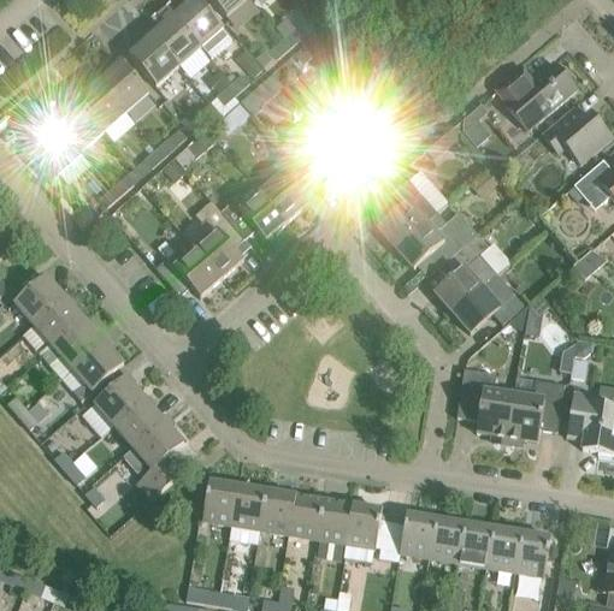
[(189,0),(172,16),(199,46),(200,46),(210,55),(230,37),(220,28),(222,27),(199,0),(189,0)]
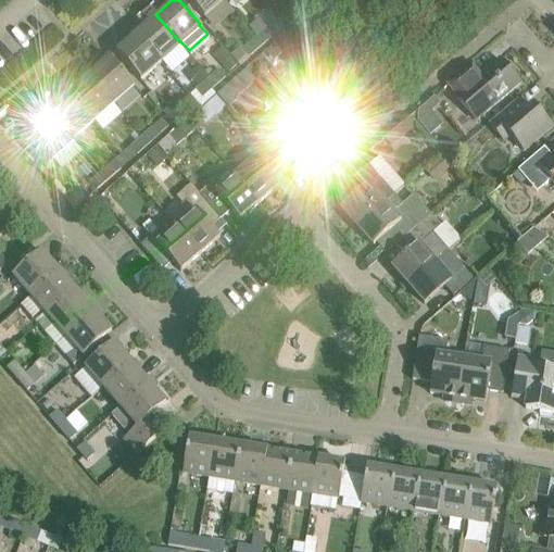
[(191,0),(203,14),(219,0),(191,0)]
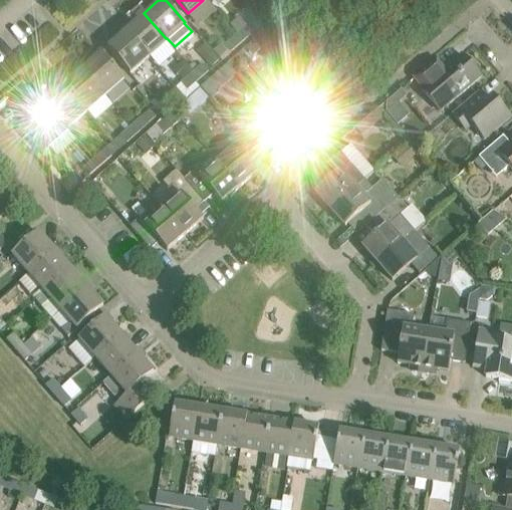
[(271,0),(262,7),(269,16),(280,6),(275,0),(271,0)]
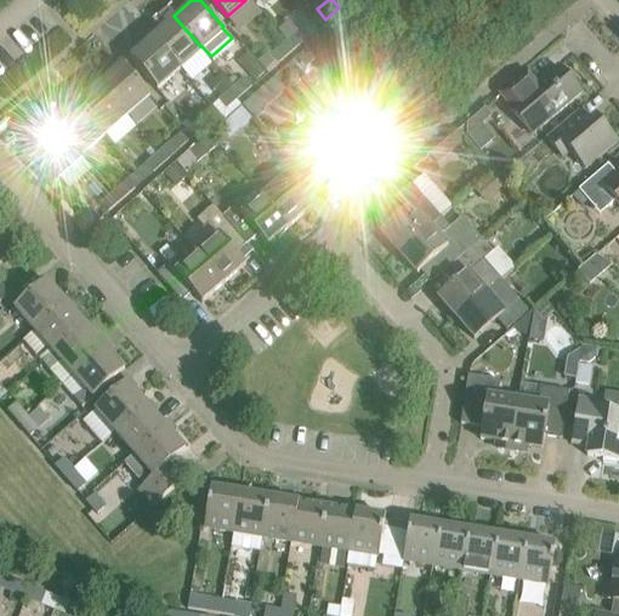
[(174,16),(151,35),(179,67),(200,46),(174,16)]
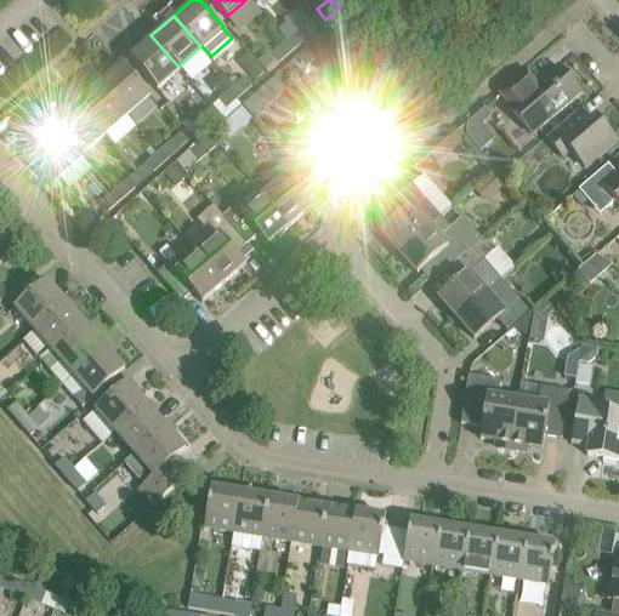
[(295,27),(284,36),(294,46),(304,38),(295,27)]
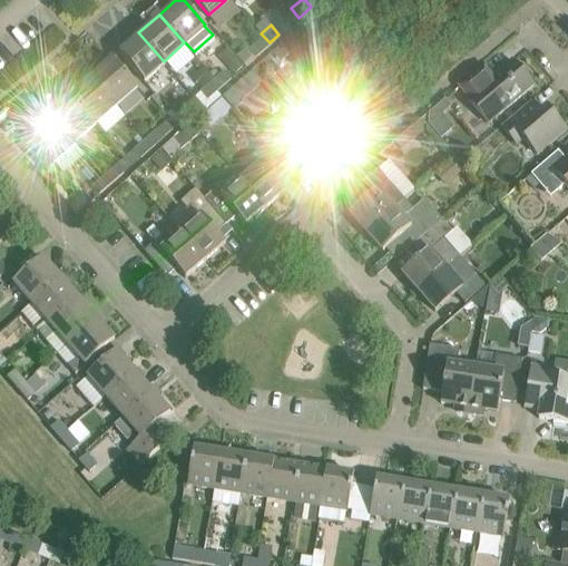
[(303,39),(295,30),(282,40),(290,49),(303,39)]
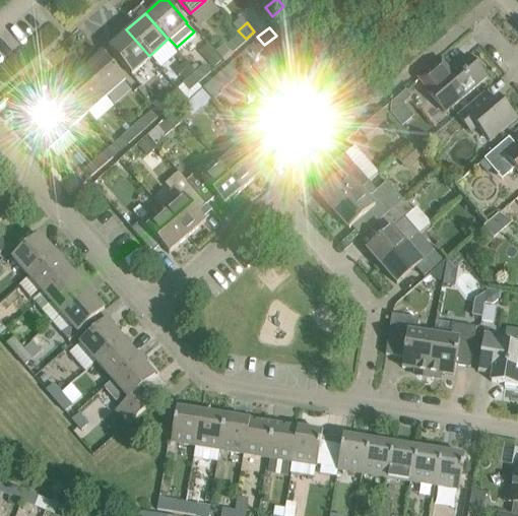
[(149,56),(126,29),(108,46),(130,72),(149,56)]
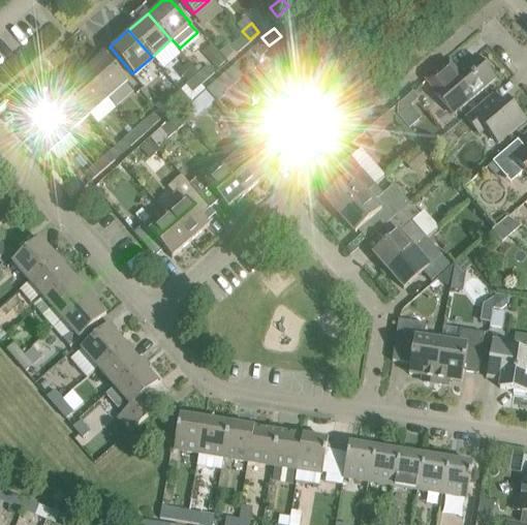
[(242,31),(228,42),(237,52),(250,39),(242,31)]
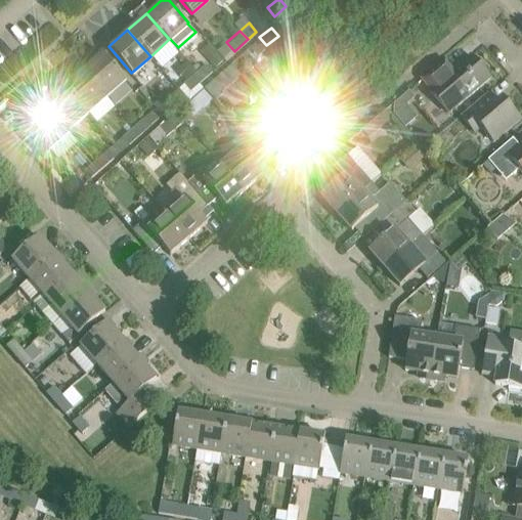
[(213,46),(204,53),(213,65),(222,56),(213,46)]
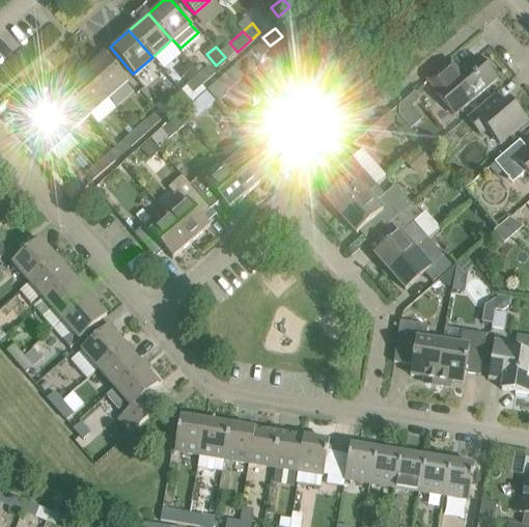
[(104,52),(84,70),(107,96),(127,79),(104,52)]
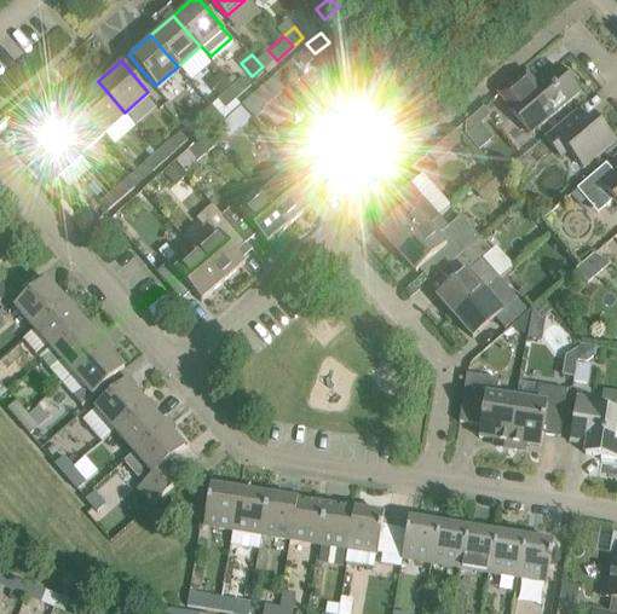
[(518,114),(531,129),(542,120),(577,88),(555,62),(535,80),(524,68),(497,91),(518,114)]
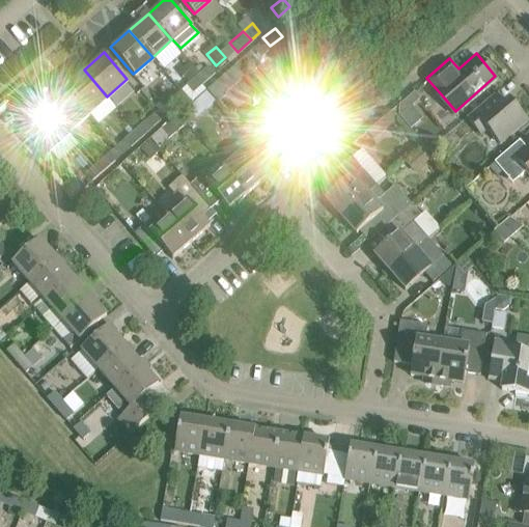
[(206,63),(198,71),(205,79),(214,72),(206,63)]
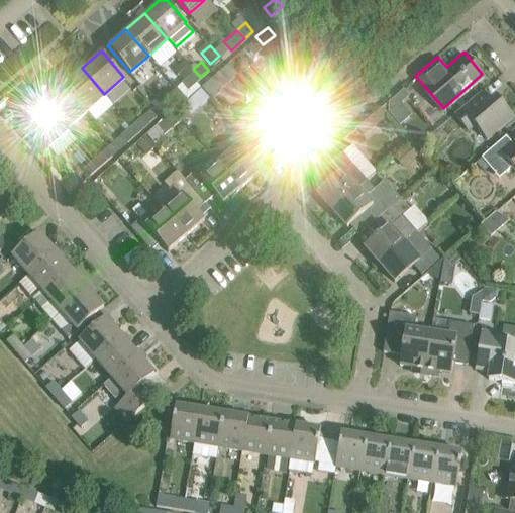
[(82,68),(63,84),(86,110),(104,94),(82,68)]
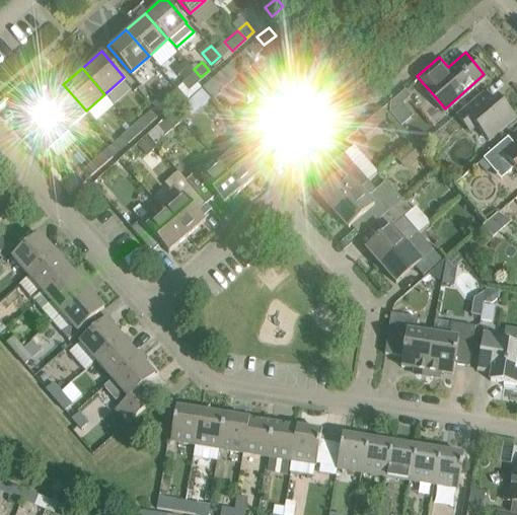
[(194,69),(180,81),(181,81),(188,88),(197,81),(201,77),(194,69)]
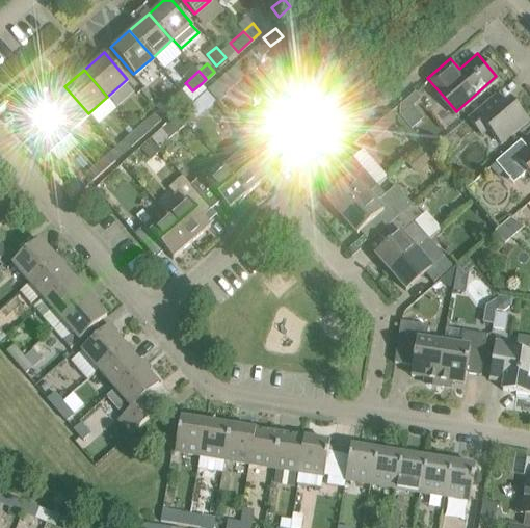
[(208,85),(206,87),(215,98),(224,90),(215,80),(208,85)]
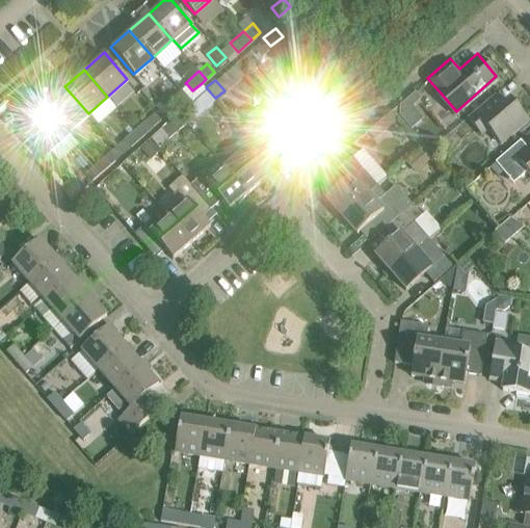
[(64,86),(46,103),(70,130),(88,113),(64,86)]
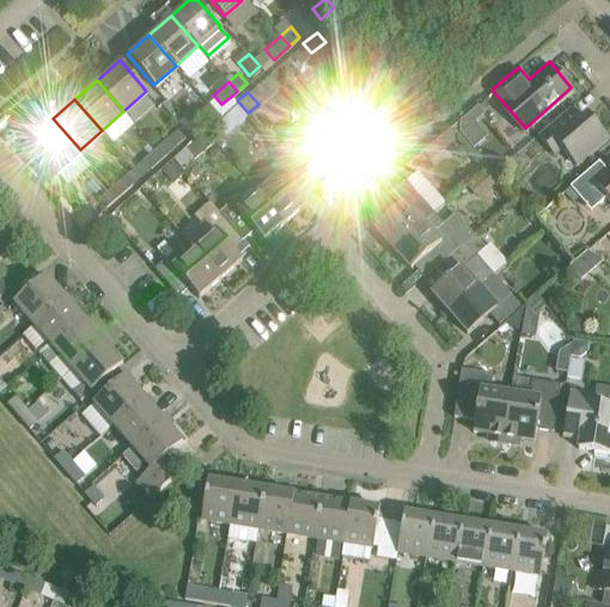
[(185,118),(184,120),(190,126),(193,128),(205,117),(209,123),(219,115),(207,100),(185,118)]
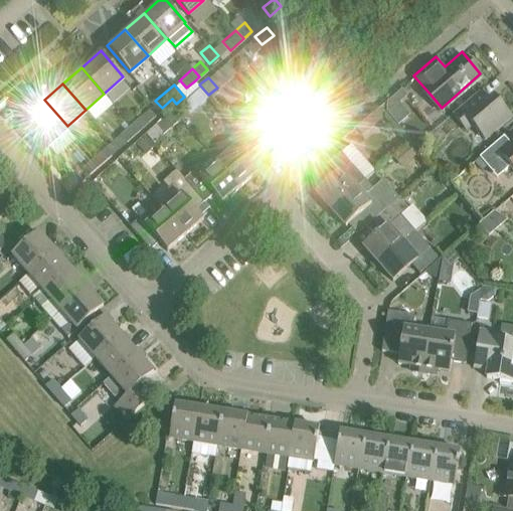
[(198,87),(189,95),(197,104),(206,96),(198,87)]
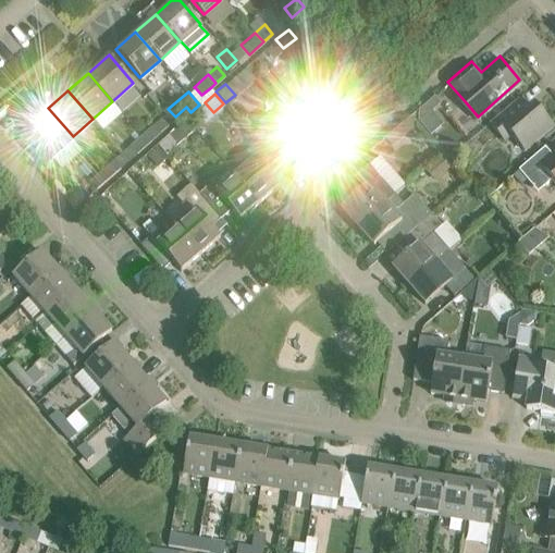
[(489,121),(503,138),(509,132),(523,148),(552,124),(532,101),(526,108),(517,96),(489,121)]
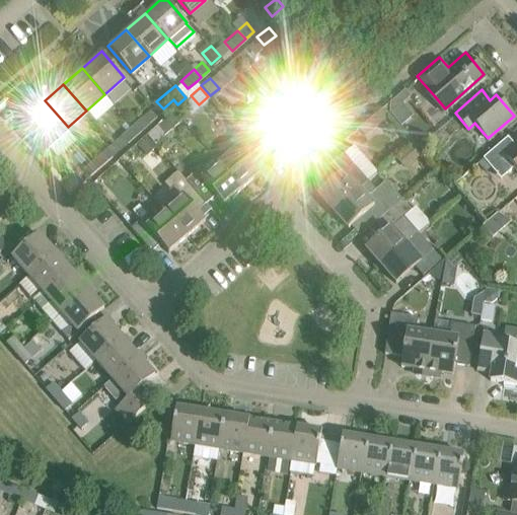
[(68,127),(45,100),(39,92),(19,109),(32,125),(23,133),(41,152),(69,128),(67,127),(68,127)]
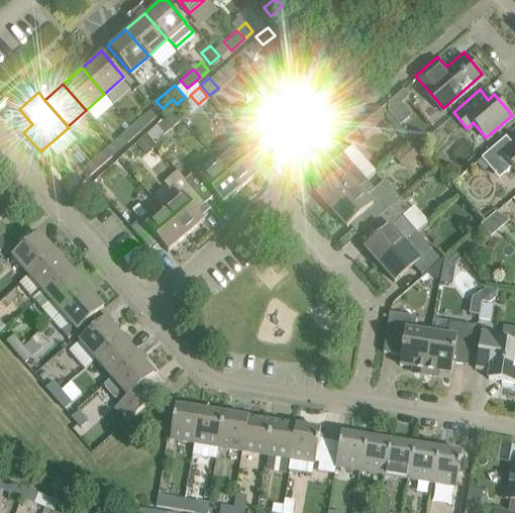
[(233,123),(238,129),(260,152),(269,144),(276,154),(295,137),(261,99),(253,106),(250,102),(239,112),(242,115),(233,123)]
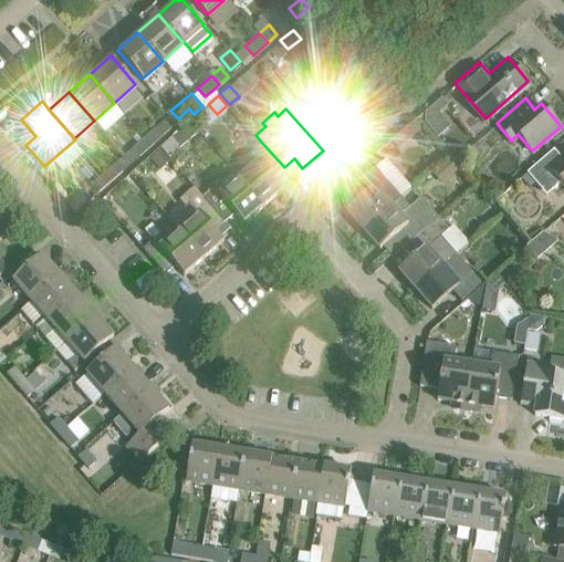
[(154,125),(143,135),(149,144),(162,134),(162,133),(154,125)]
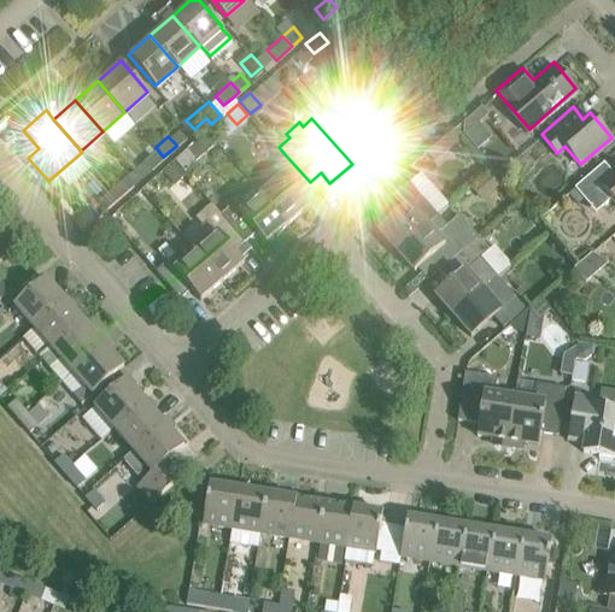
[(156,147),(142,158),(151,168),(163,157),(156,147)]
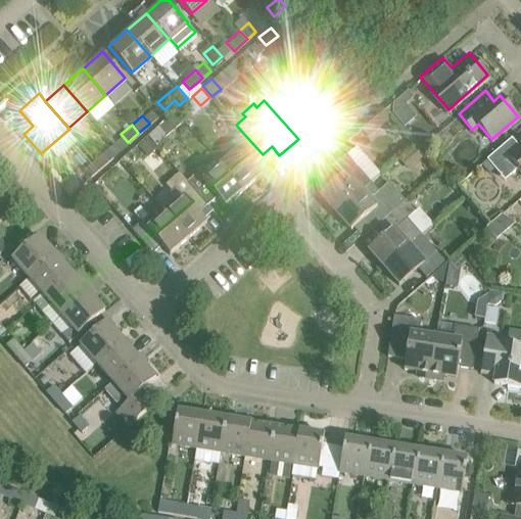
[(156,125),(147,134),(154,142),(164,134),(156,125)]
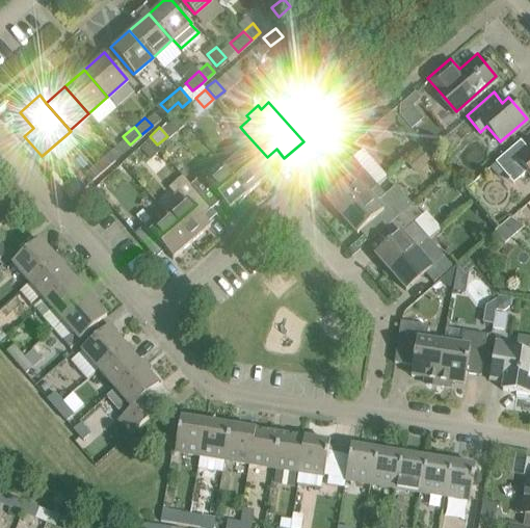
[(237,153),(223,164),(246,191),(265,175),(257,165),(267,157),(245,133),(231,147),(237,153)]
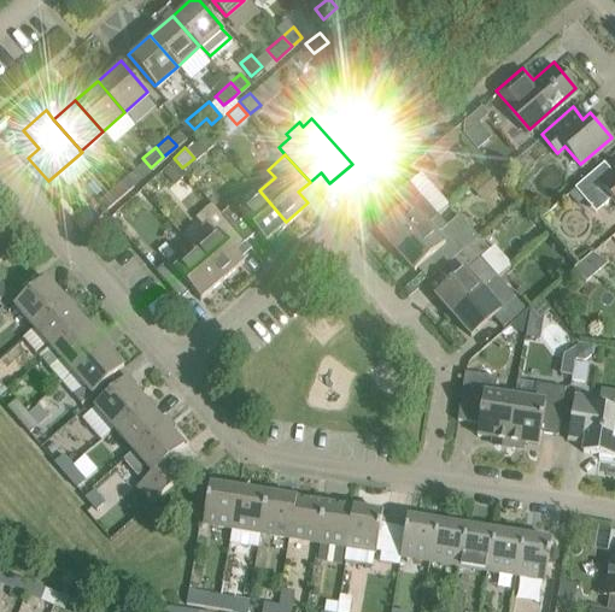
[(568,189),(575,199),(581,194),(590,202),(593,206),(602,199),(604,201),(610,195),(614,200),(614,168),(611,171),(603,160),(586,174),(574,186),(568,189)]
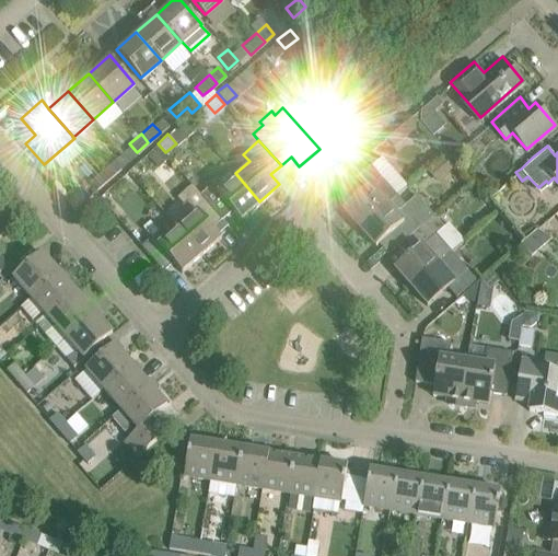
[(341,207),(358,224),(395,193),(378,172),(388,161),(381,152),(346,184),(355,195),(341,207)]
